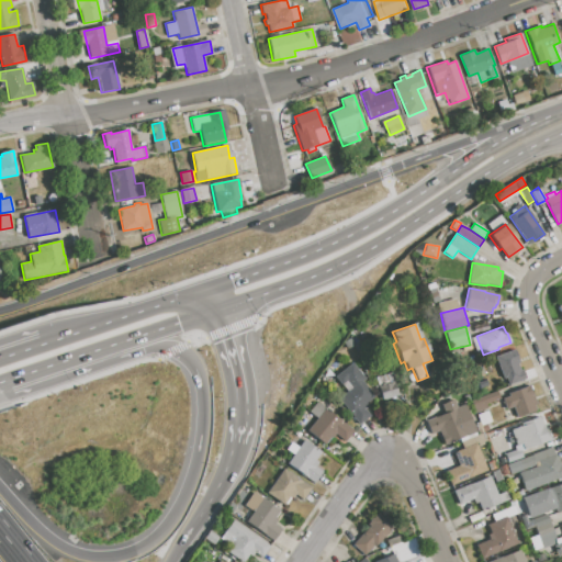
[(495,357),(515,350),(519,362),(517,363),(519,370),(523,369),(526,378),(505,385),(495,357)]
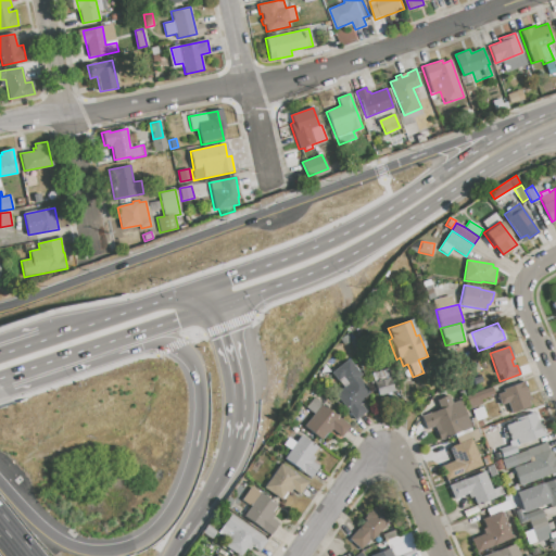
[(331,373),(349,358),(361,375),(358,378),(369,392),(362,399),(364,401),(359,404),(366,412),(355,420),(333,394),(342,387),(331,373)]
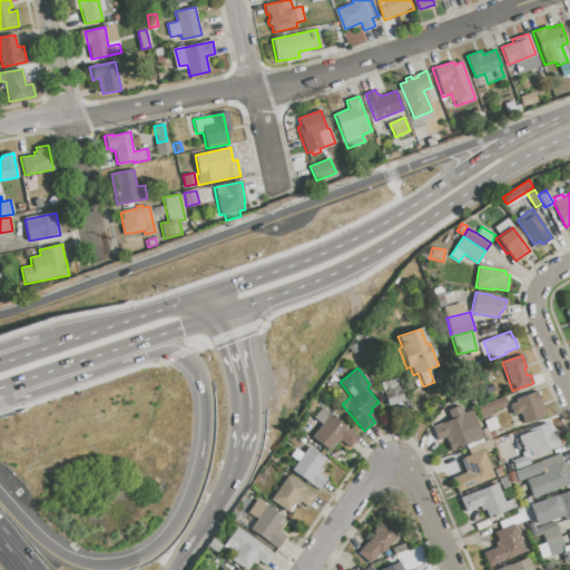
[(383,393),(400,387),(404,401),(387,406),(383,393)]
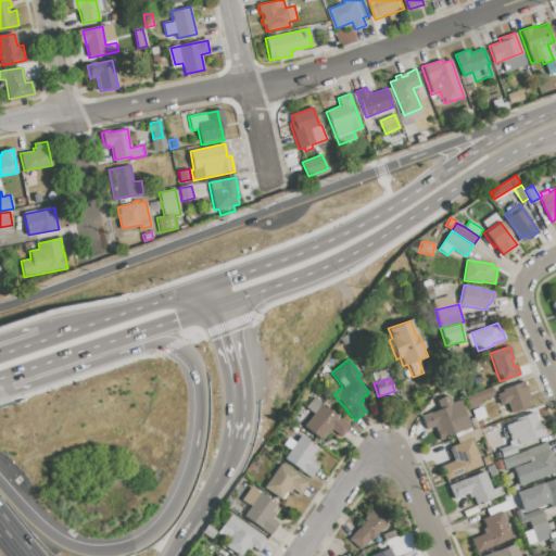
[(510,414),(507,403),(501,406),(496,395),(504,392),(503,390),(521,383),(530,407),(510,414)]
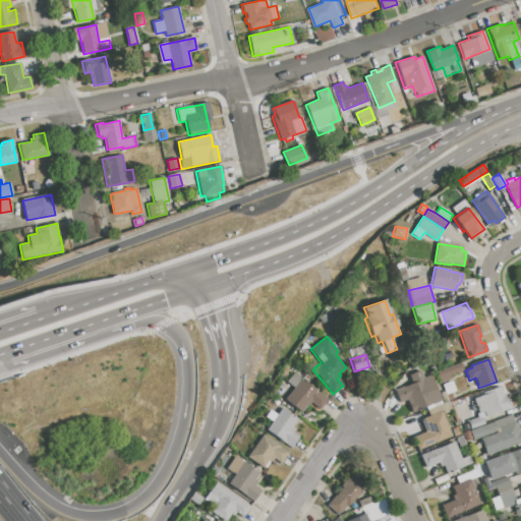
[(437,372),(461,362),(463,369),(450,374),(452,379),(441,384),(437,372)]
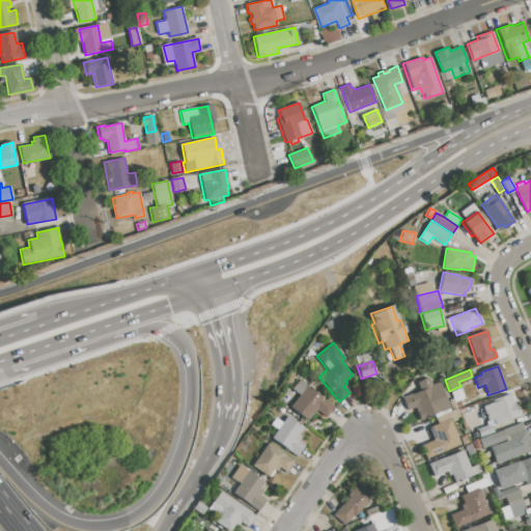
[(289,407),(299,396),(291,390),(300,380),(334,408),(326,418),(315,410),(307,421),(289,407)]
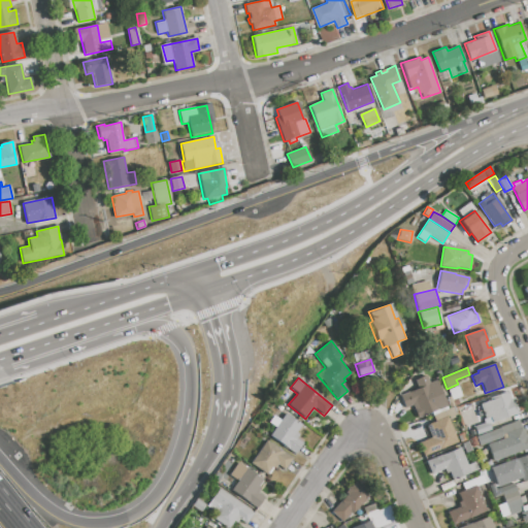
[(399,396),(435,381),(447,406),(418,418),(413,404),(404,407),(399,396)]
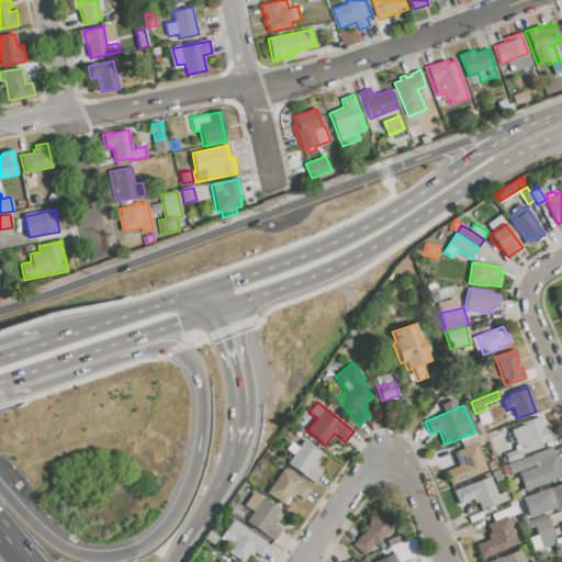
[(520,450),(519,445),(516,446),(510,430),(520,427),(519,425),(539,417),(542,427),(546,426),(550,440),(520,450)]
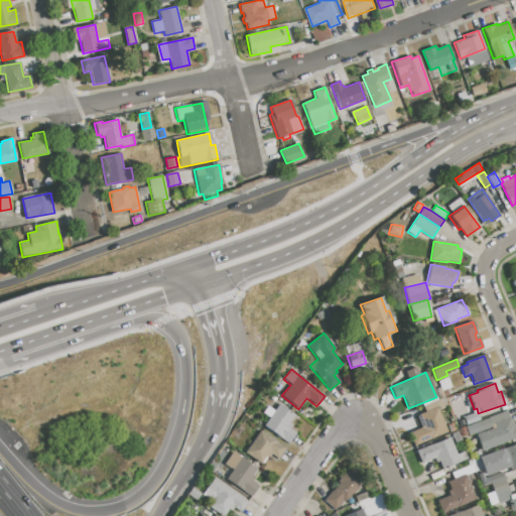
[(413,445),(408,433),(420,427),(415,417),(424,413),(422,407),(434,401),(446,431),(413,445)]
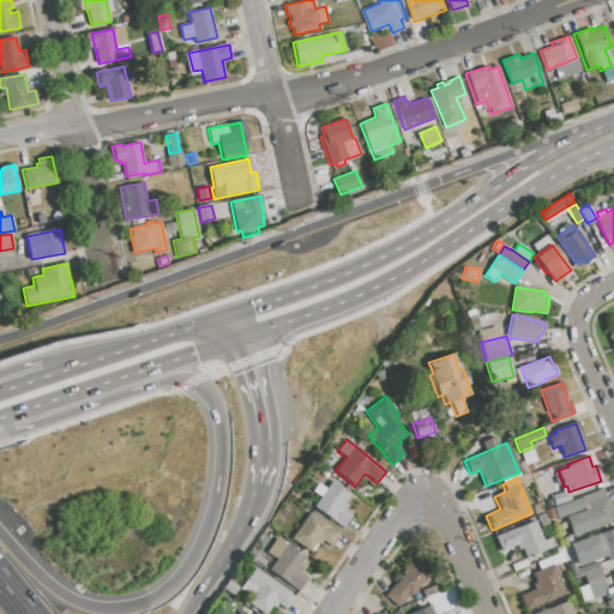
[(314,507),(332,481),(350,494),(344,503),(348,506),(345,510),(351,515),(343,528),(314,507)]
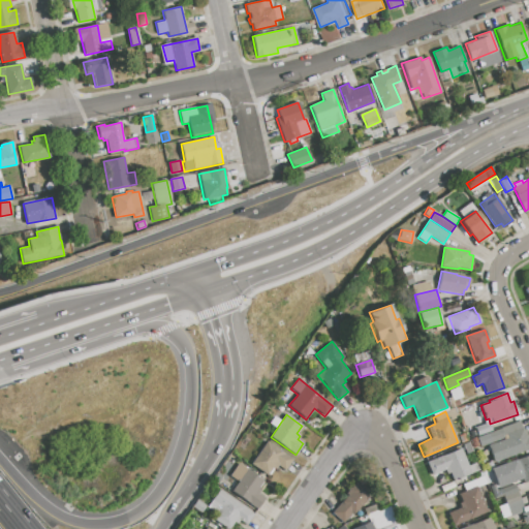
[(492,432),(519,421),(522,428),(506,434),(503,435),(504,438),(480,446),(477,437),(492,432)]
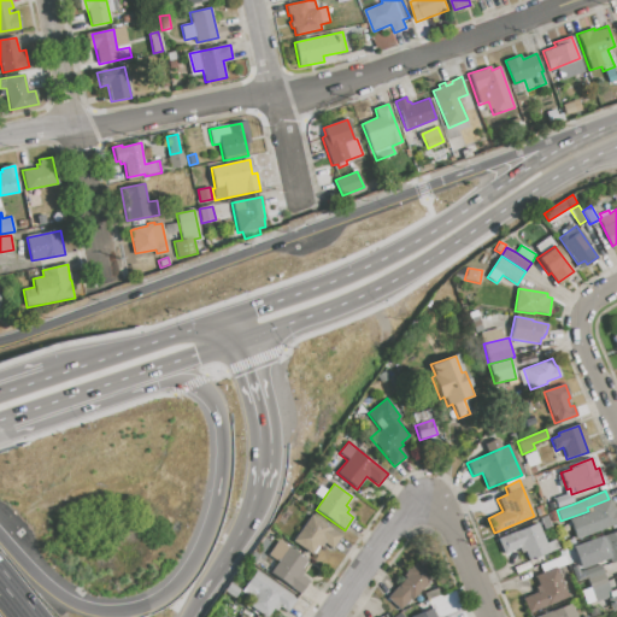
[(557,510),(553,500),(570,493),(574,504),(557,510)]
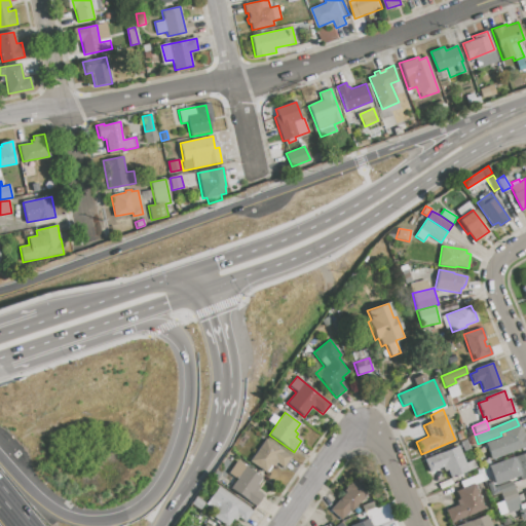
[(485,443),(504,436),(503,431),(519,425),(522,434),(525,433),(525,435),(525,447),(491,460),(485,443)]
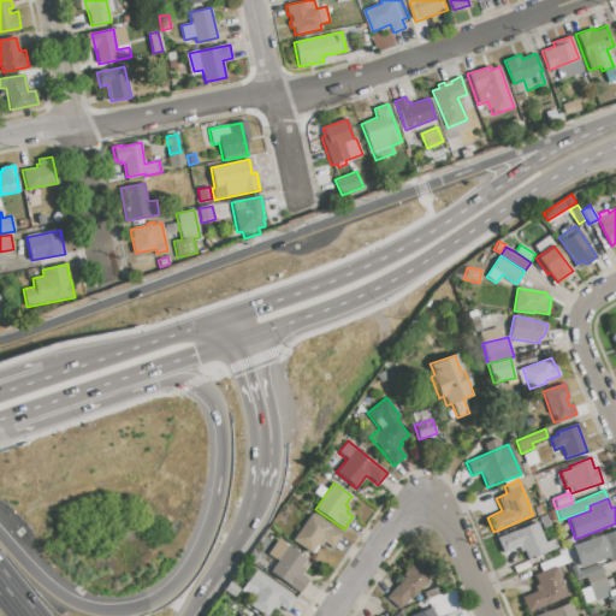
[(324,543),(320,548),(319,546),(314,554),(313,552),(311,555),(291,540),(311,514),(341,535),(331,549),(324,543)]
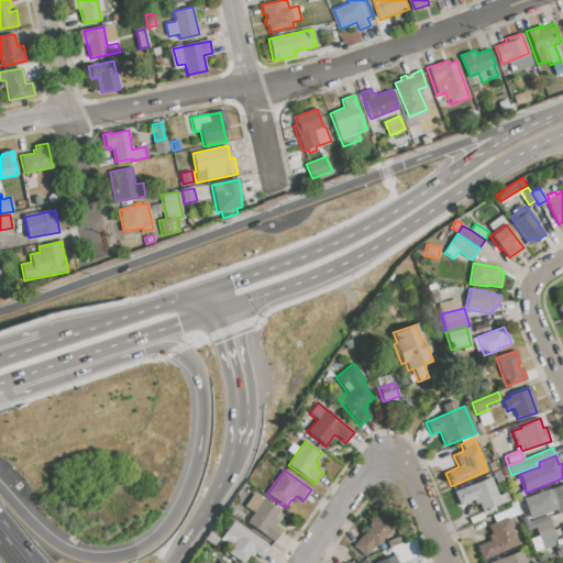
[(493,474),(498,471),(503,481),(497,483),(493,474)]
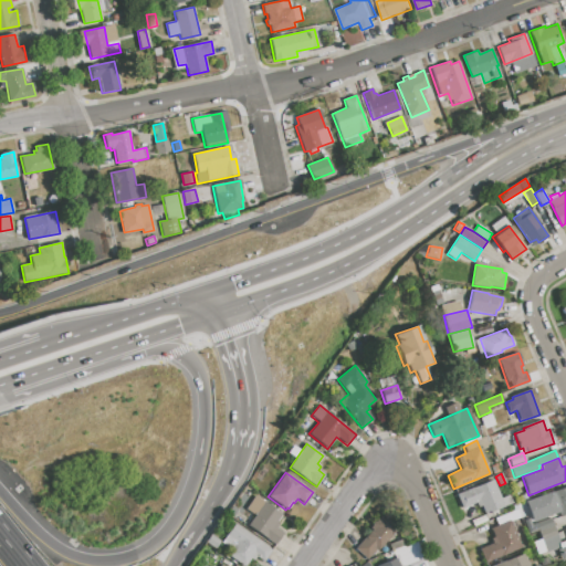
[(457,494),(493,480),(500,499),(509,495),(512,503),(484,514),(481,506),(478,507),(475,503),(462,509),(457,494)]
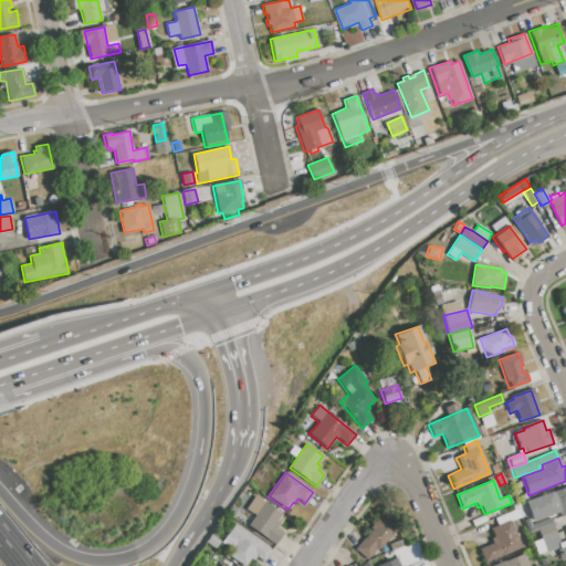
[(565,514),(561,517),(555,503),(547,505),(544,496),(565,486),(565,514)]
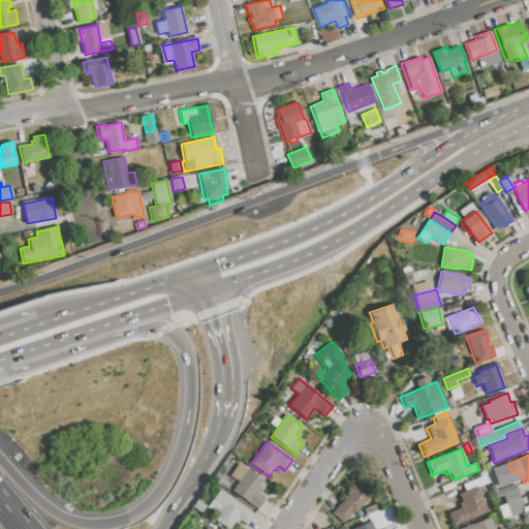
[(239,481),(229,475),(239,463),(265,480),(259,488),(261,490),(259,494),(265,498),(257,509),(232,491),(239,481)]
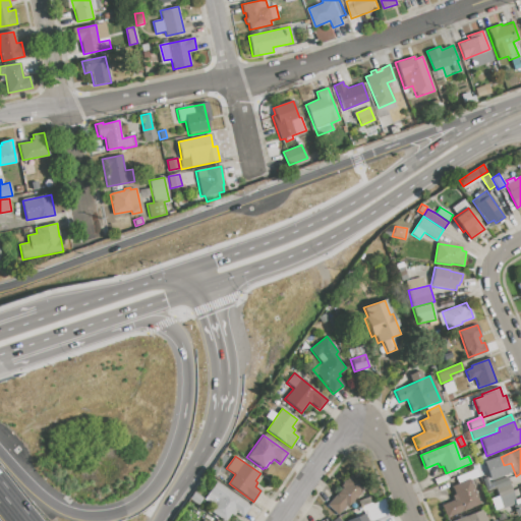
[(215,475),(210,472),(214,466),(219,470),(215,475)]
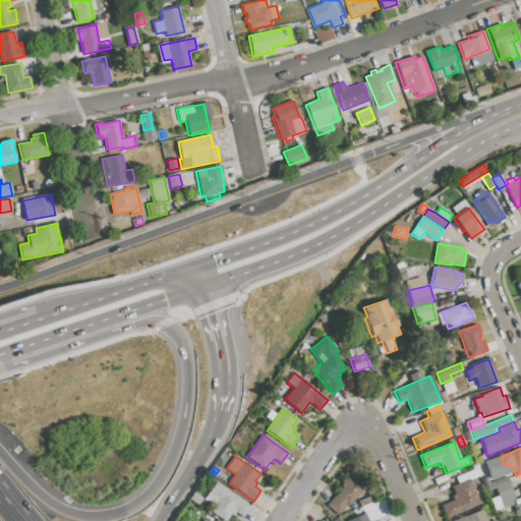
[(458,484),(456,477),(475,469),(478,476),(469,479),(458,484)]
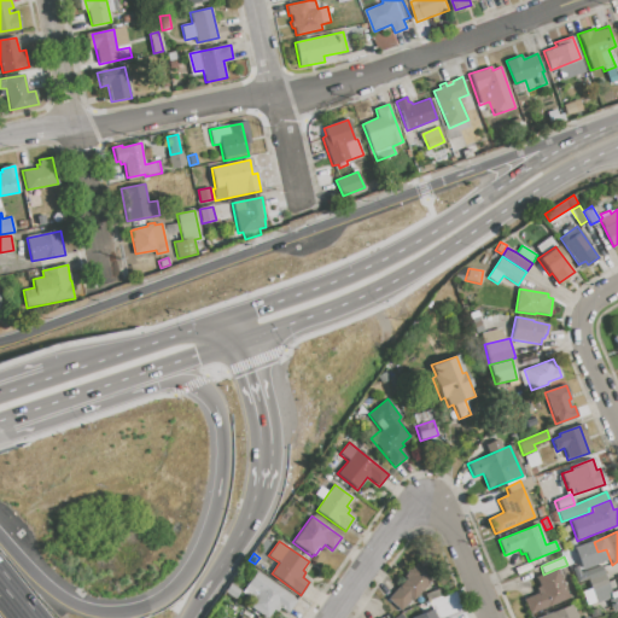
[(588,579),(576,584),(570,566),(582,561),(586,572),(588,579)]
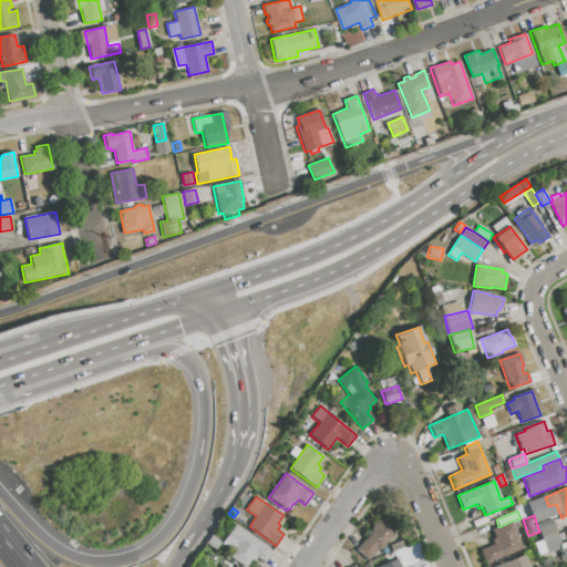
[(352,547),(366,560),(395,532),(382,518),(352,547)]
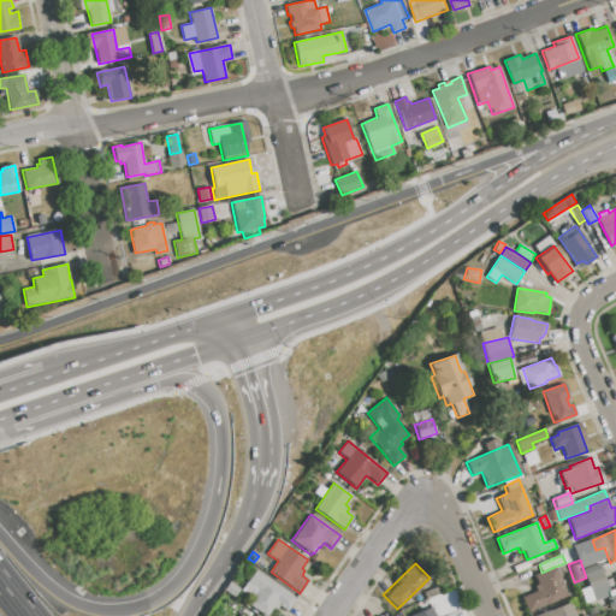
[(615,606),(610,609),(606,598),(594,602),(593,600),(585,603),(580,590),(590,586),(586,578),(584,570),(599,564),(609,591),(615,587),(615,578),(615,575),(615,574),(615,606)]
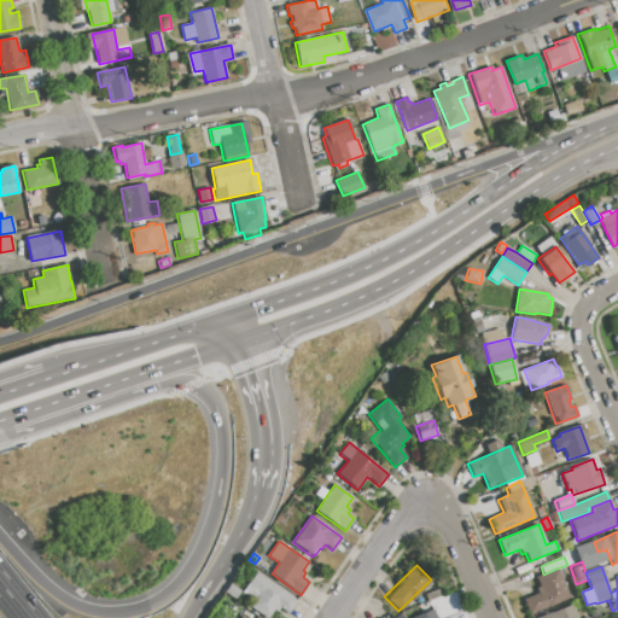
[(536,577),(543,575),(557,569),(569,599),(570,600),(543,610),(543,608),(530,613),(524,600),(542,593),(536,577)]
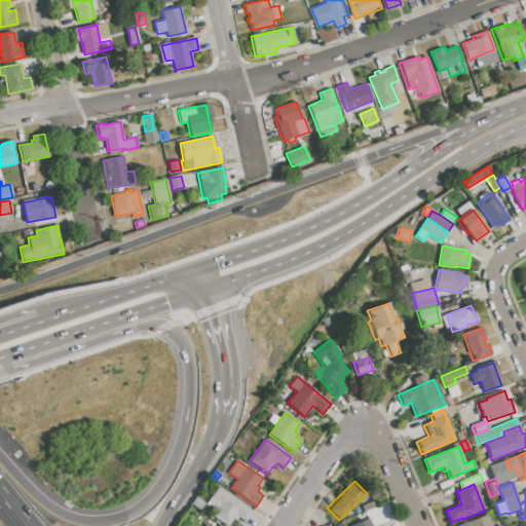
[(225,525),(213,517),(221,505),(211,498),(218,487),(253,512),(245,523),(235,517),(227,525),(225,525)]
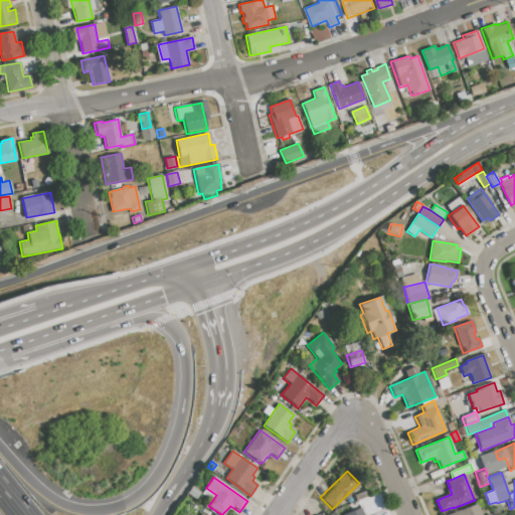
[(187,493),(192,487),(200,493),(195,499),(187,493)]
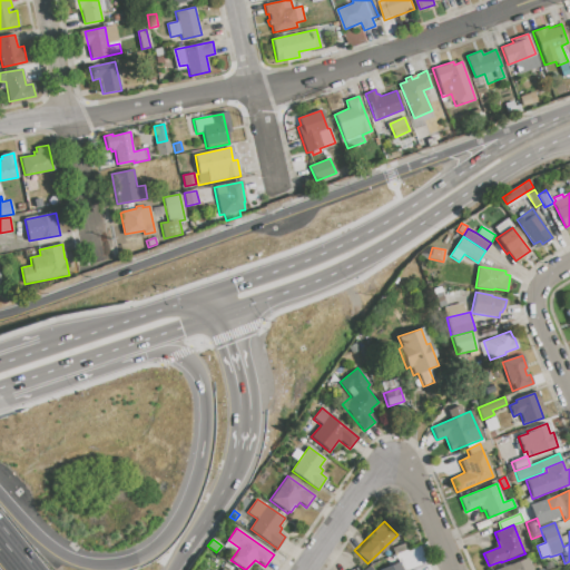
[(530,569),(497,569),(527,559),(530,569)]
